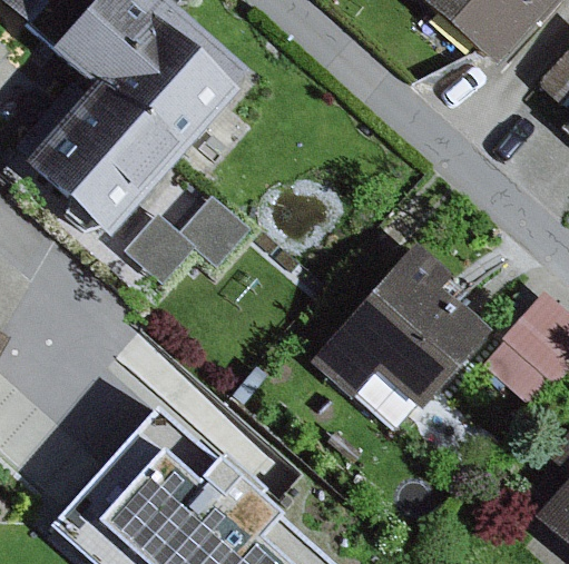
[(88,85),(20,161),(109,240),(238,94),(233,89),(249,70),(169,0),(3,0),(55,46),(50,51),(88,85)]
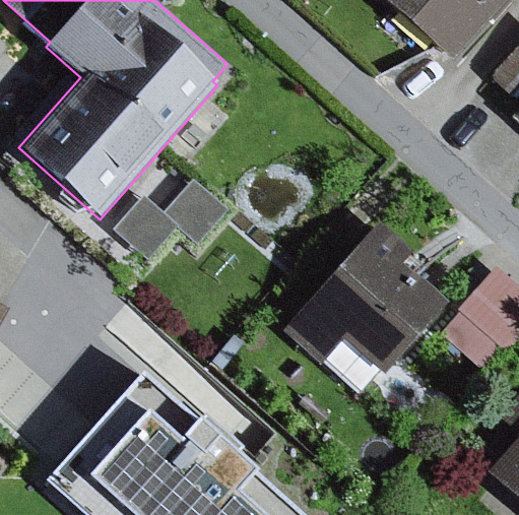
[(384,0),(451,61),(506,0),(384,0)]
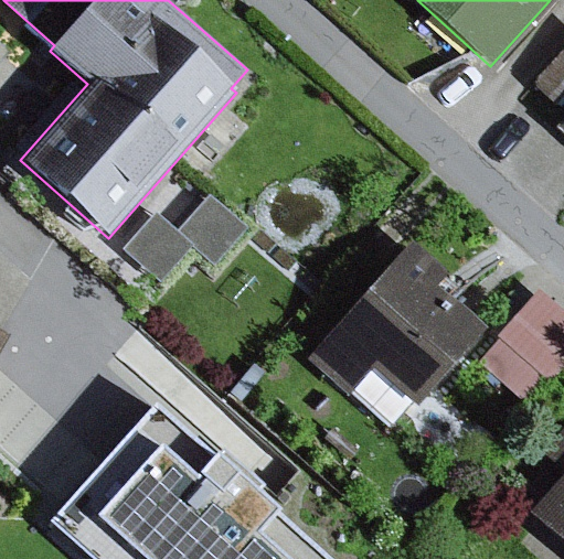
[(563,44),(531,79),(561,107),(563,104),(563,44)]
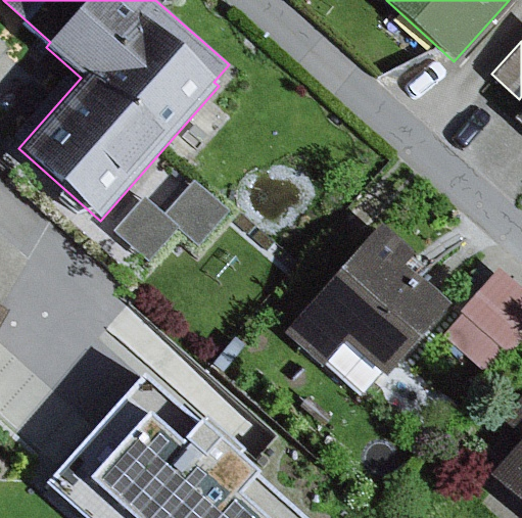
[(163,210),(143,192),(111,229),(147,262),(179,226),(198,243),(229,208),(193,177),(163,210)]
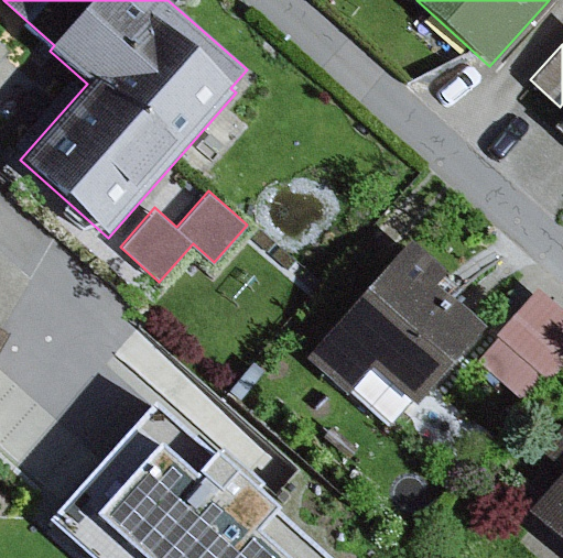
[(411,239),(307,358),(348,393),(353,387),(372,364),(412,398),(419,404),(485,327),(452,299),(436,285),(445,275),(448,272),(411,239)]
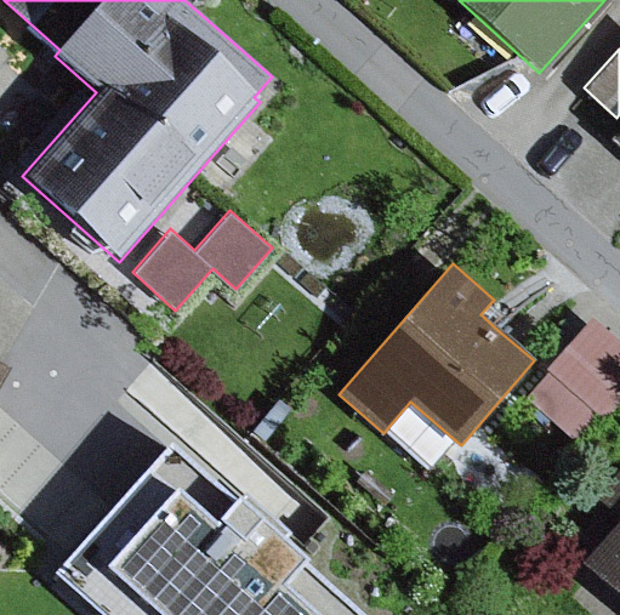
[(481,314),(498,330),(507,318),(490,303),(481,314)]
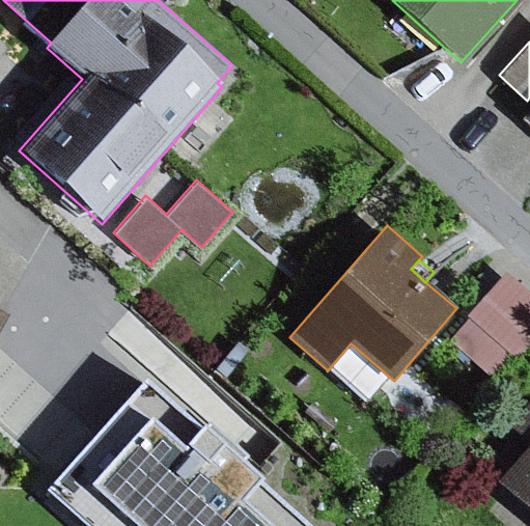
[(529,291),(506,270),(448,334),(497,379),(529,341),(529,291)]
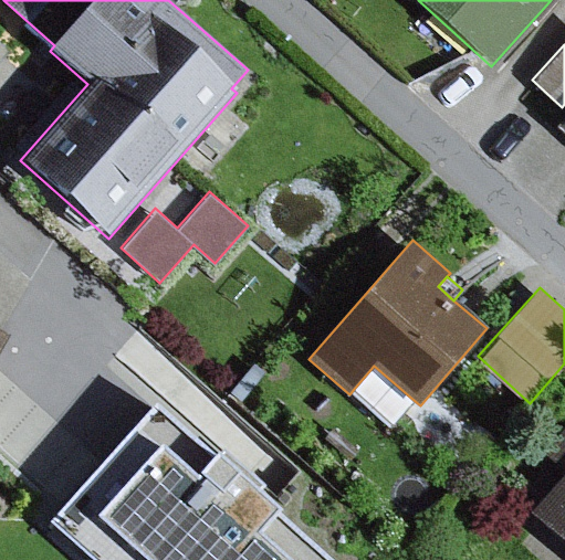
[(374,366),(354,389),(394,423),(414,400),(374,366)]
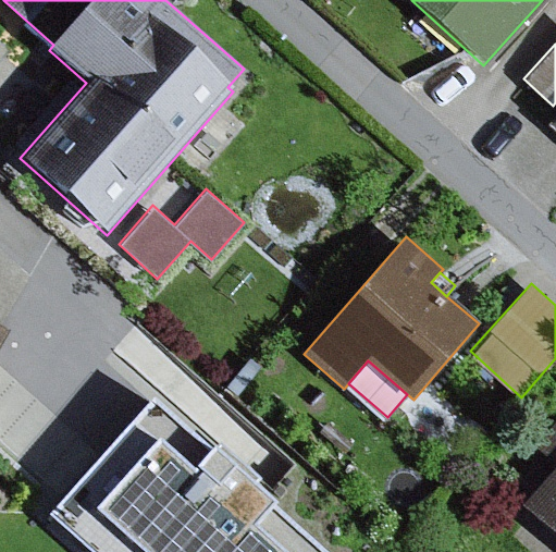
[(322,551),(150,400),(48,515),(88,551),(322,551)]
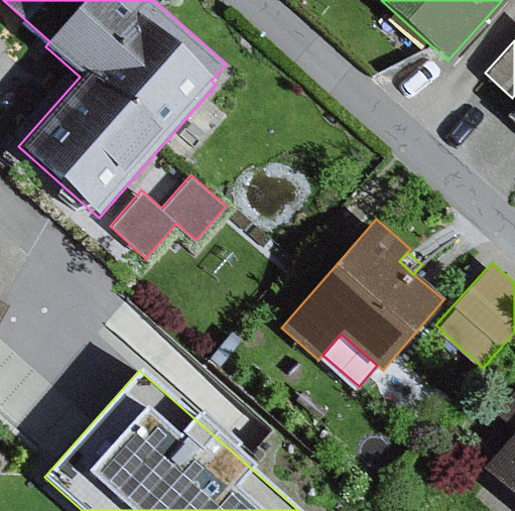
[(514,388),(495,411),(514,428),(514,431),(484,467),(514,495),(514,388)]
